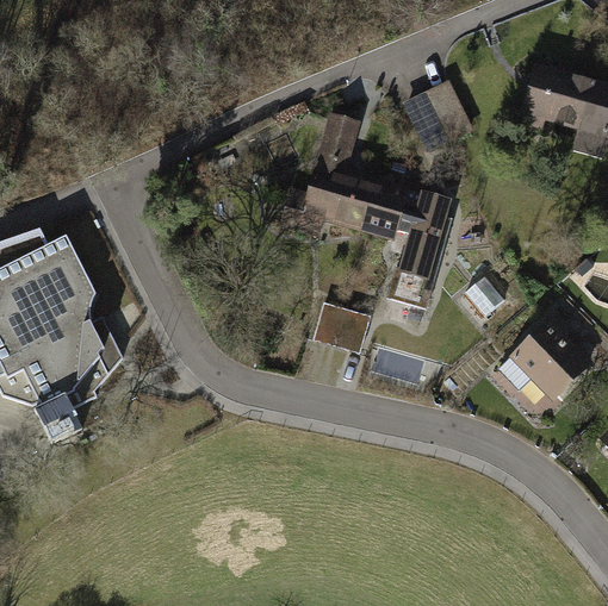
[(607,132),(607,82),(535,61),(521,110),(607,135),(607,132)]
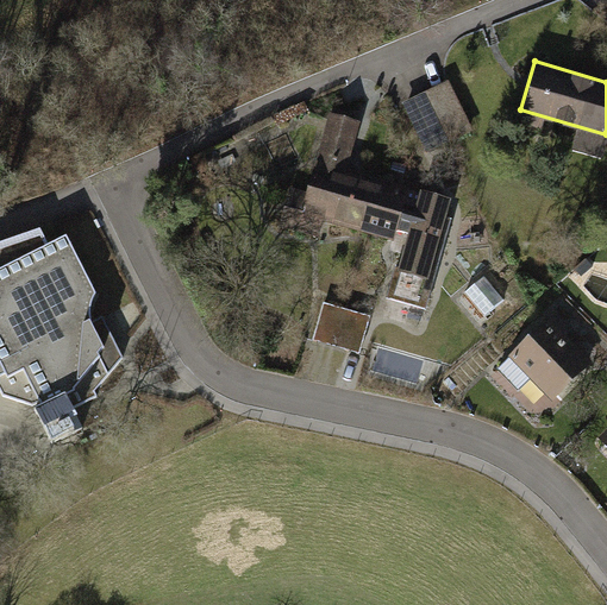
[(449,79),(425,90),(448,138),(471,127),(449,79)]
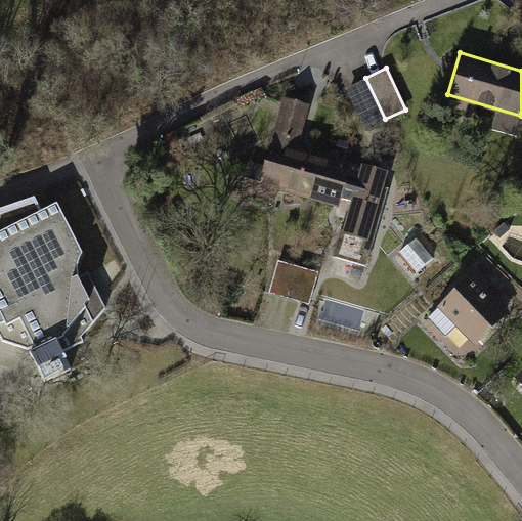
[(385,119),(365,78),(344,88),(364,129),(385,119)]
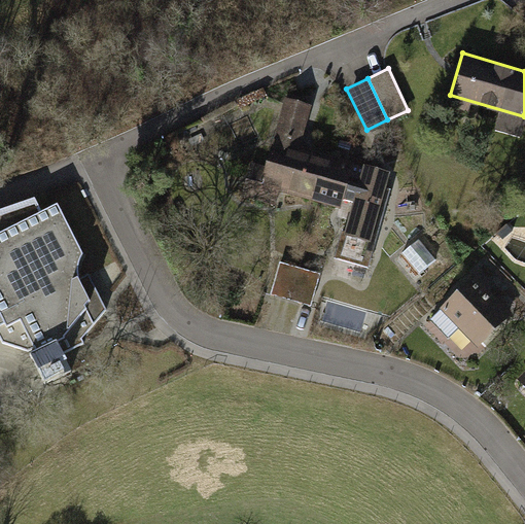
[(316,197),(327,154),(295,146),(307,103),(285,97),(272,142),(271,142),(265,165),(250,161),(241,193),(273,201),(277,186),(316,197)]
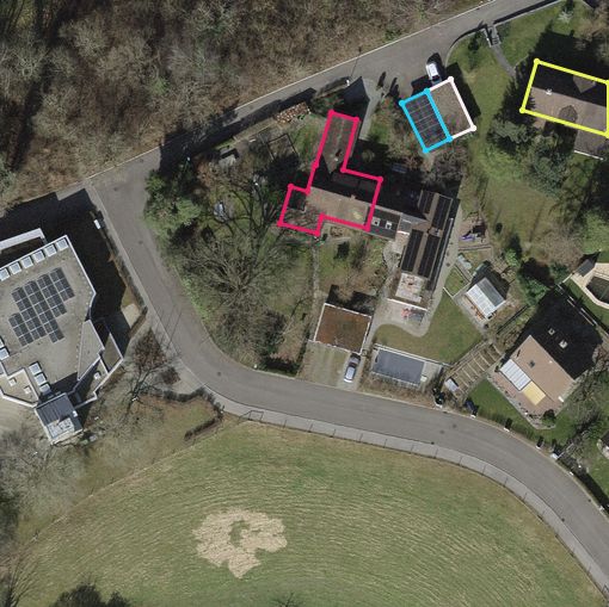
[(448,197),(380,179),(367,228),(397,237),(394,249),(404,252),(399,267),(395,266),(387,297),(426,308),(451,218),(442,216),(448,197)]
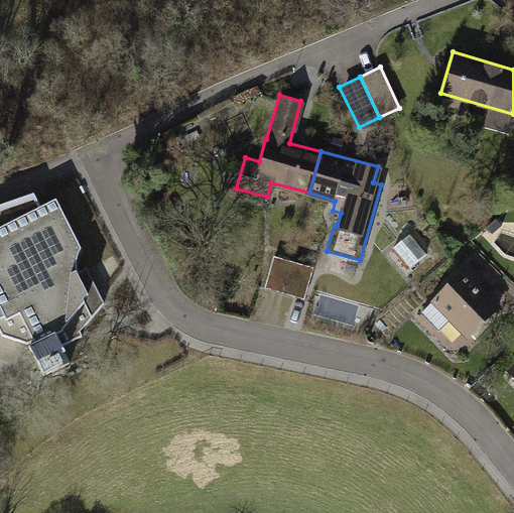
[(0,333),(26,342),(40,372),(68,360),(59,345),(79,334),(78,331),(103,301),(86,266),(76,271),(75,264),(75,260),(76,255),(78,250),(82,248),(56,197),(39,205),(32,193),(0,203),(0,333)]
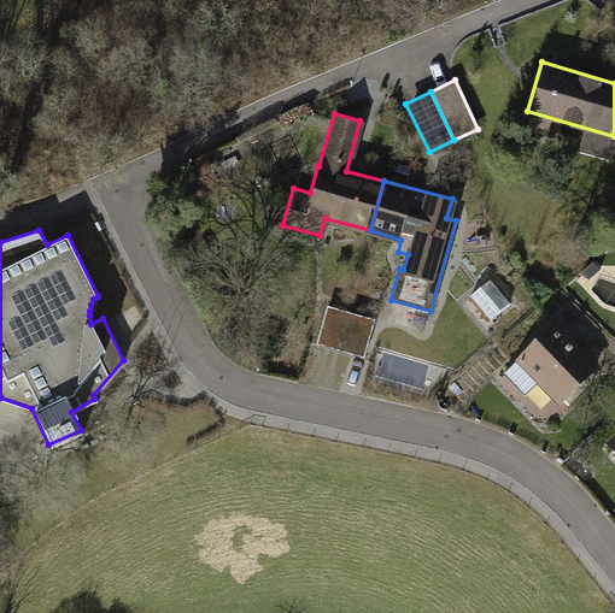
[(508,302),(487,278),(470,293),(491,317),(508,302)]
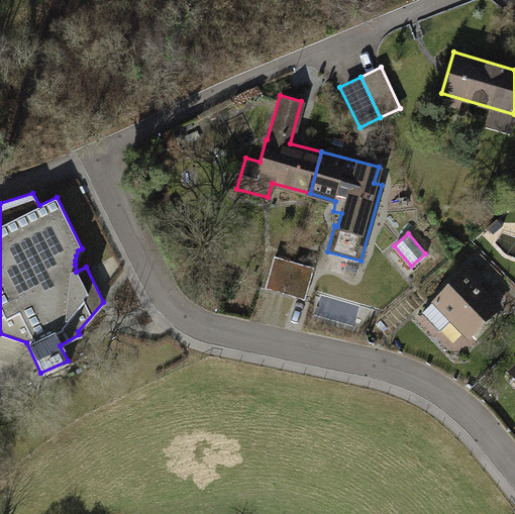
[(291,294),(300,263),(274,255),(265,286),(291,294)]
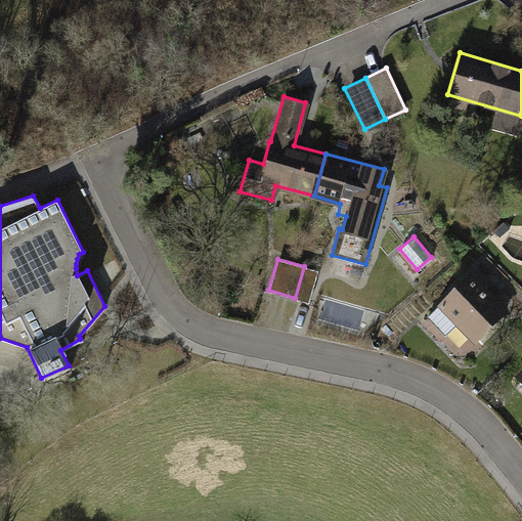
[(477,265),(436,303),(474,344),(509,311),(486,287),(492,281),(477,265)]
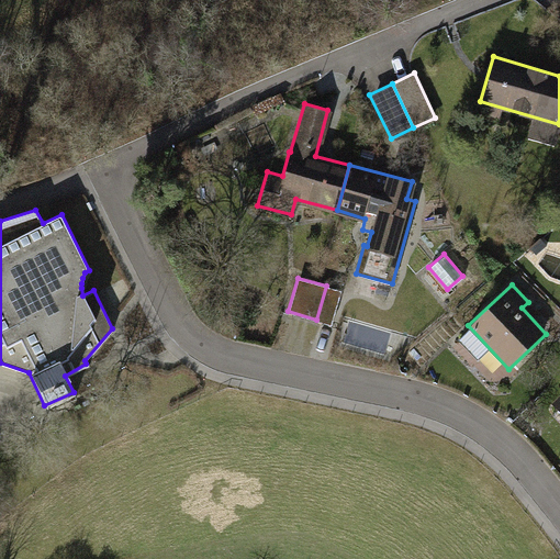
[(326,286),(316,320),(329,324),(339,290),(326,286)]
